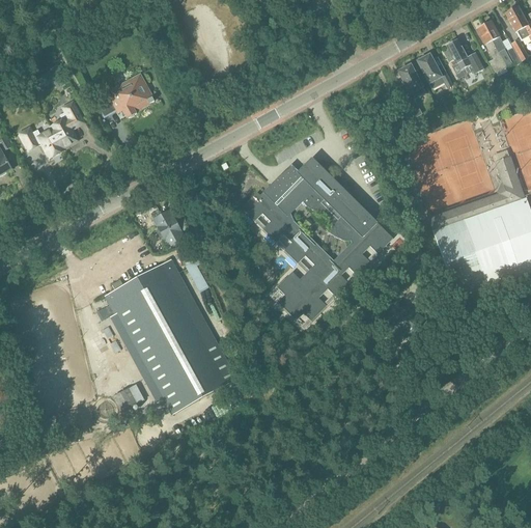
[(518,5),(505,12),(515,31),(516,30),(521,39),(529,34),(530,37),(530,21),(529,19),(526,21),(518,5)]
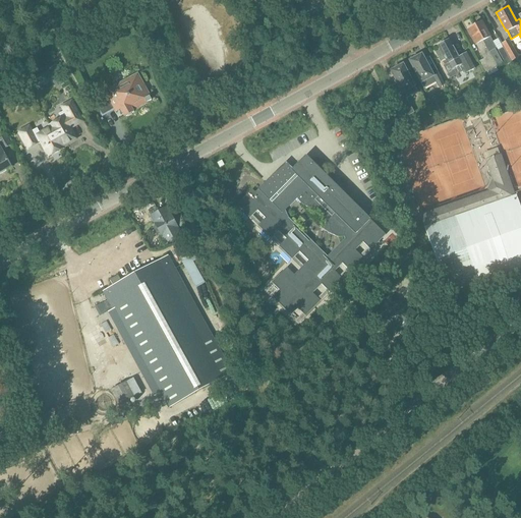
[(482,19),(474,23),(498,65),(503,62),(495,47),(497,46),(482,19)]
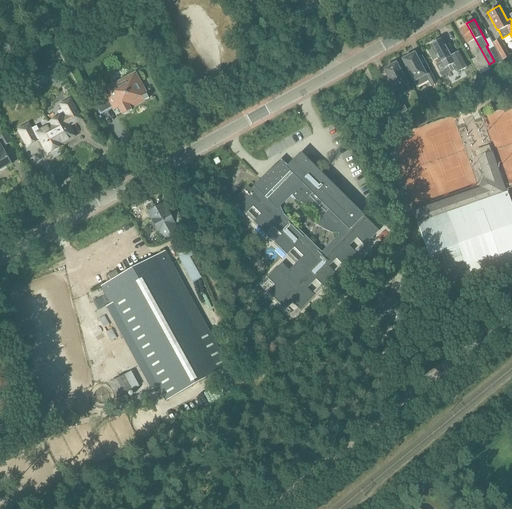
[(489,64),(466,23),(459,27),(468,42),(472,48),(471,49),(475,55),(471,58),(478,70),(485,66),(489,64)]
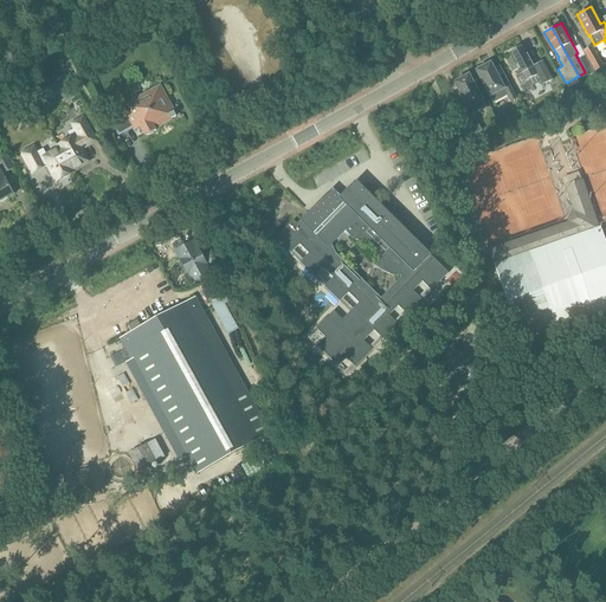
[(534,64),(522,44),(516,46),(515,45),(511,47),(511,50),(509,51),(511,56),(507,58),(513,69),(517,66),(520,71),(515,73),(523,88),(540,79),(542,83),(553,77),(543,59),(534,64)]
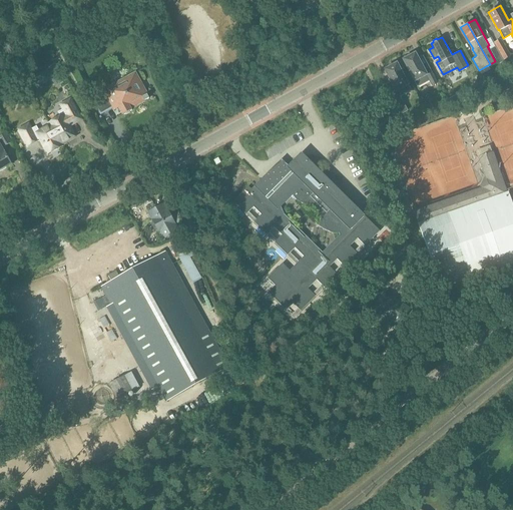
[(502,37),(495,41),(504,58),(511,54),(502,37)]
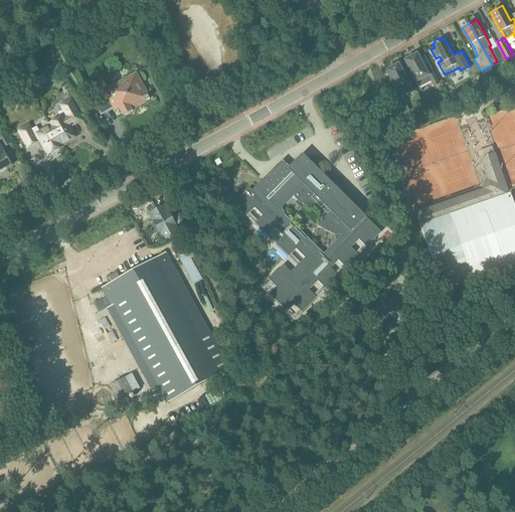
[(498,45),(493,48),(500,62),(506,59),(498,45)]
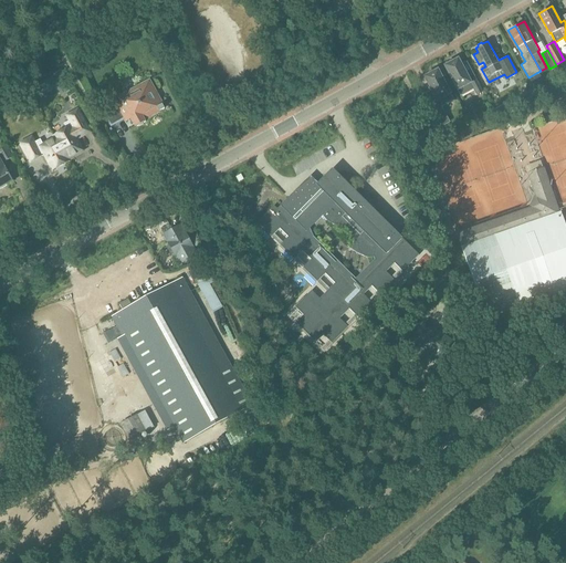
[(458,58),(444,64),(461,93),(473,86),(477,92),(483,89),(475,75),(470,79),(458,58)]
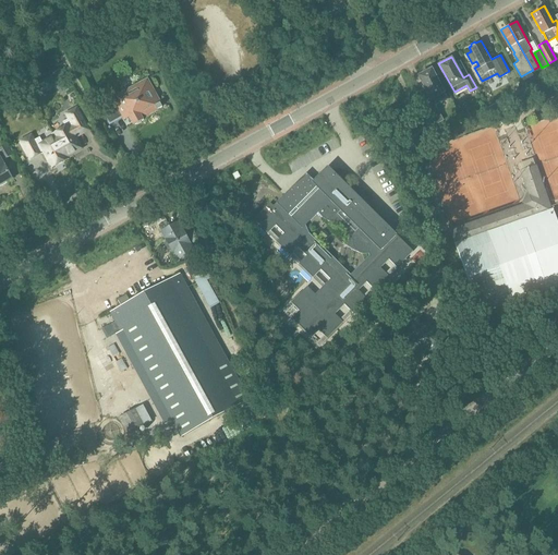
[(53,71),(63,88),(71,84),(61,67),(53,71)]
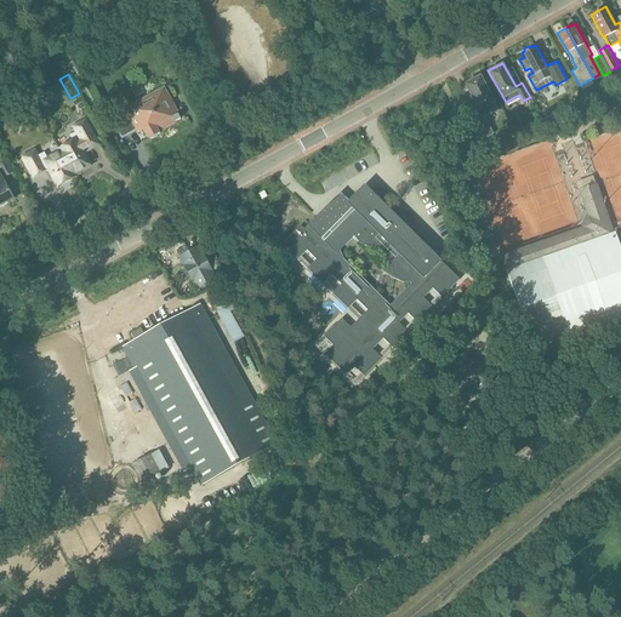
[(479,75),(466,83),(478,106),(472,109),(486,135),(493,131),(483,114),(497,107),(479,75)]
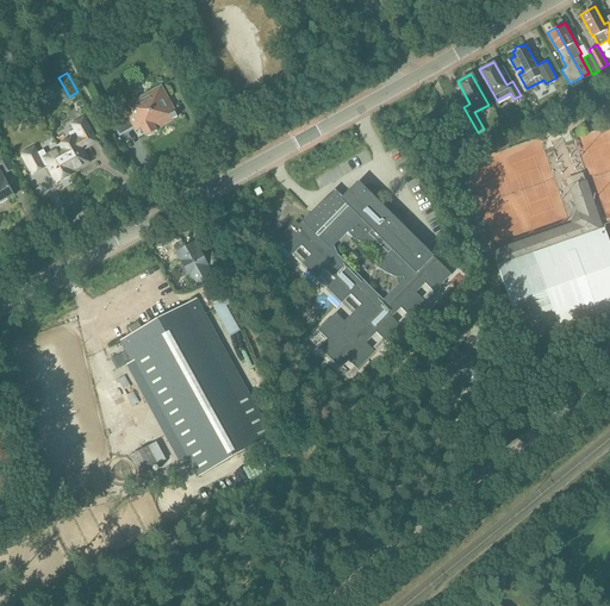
[(131,108),(128,110),(124,102),(110,110),(113,117),(112,118),(120,132),(134,125),(135,127),(141,124),(145,135),(157,129),(156,126),(178,114),(161,85),(150,91),(153,95),(142,101),(139,97),(128,102),(131,108)]
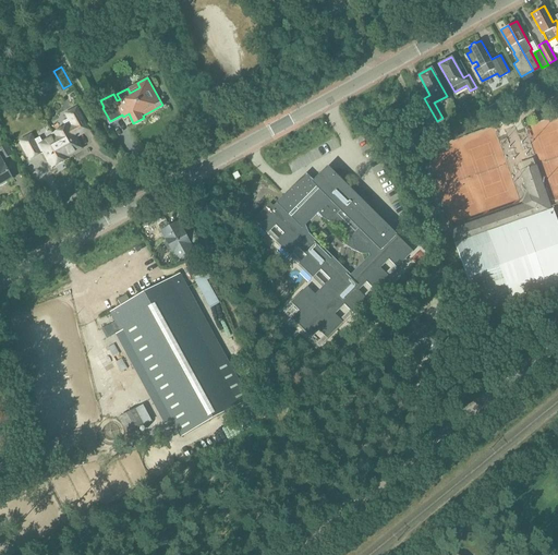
[(53,132),(68,157),(67,155),(82,146),(75,134),(73,135),(71,132),(86,123),(76,107),(67,112),(69,117),(63,120),(67,125),(53,132)]
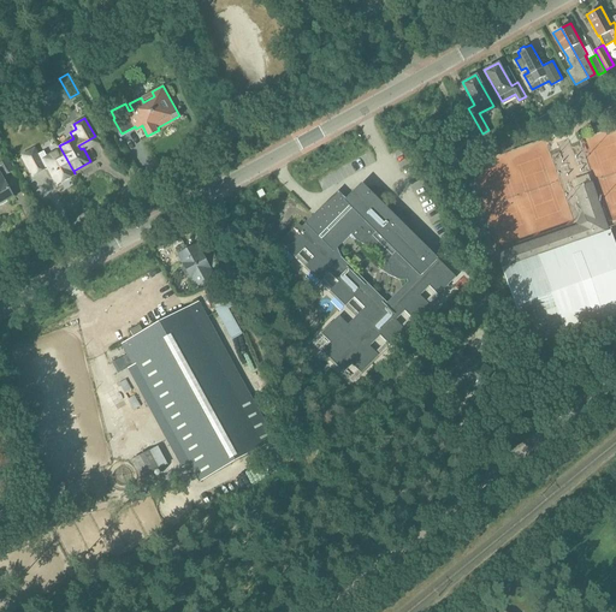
[(521,128),(514,131),(517,138),(525,135),(521,128)]
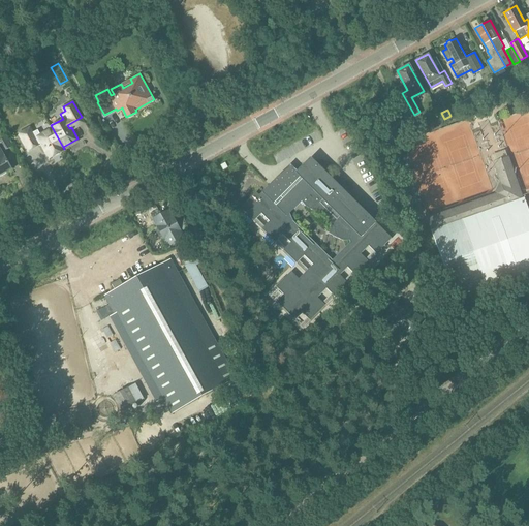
[(419,127),(417,128),(419,132),(423,131),(428,128),(425,123),(419,126),(419,127)]
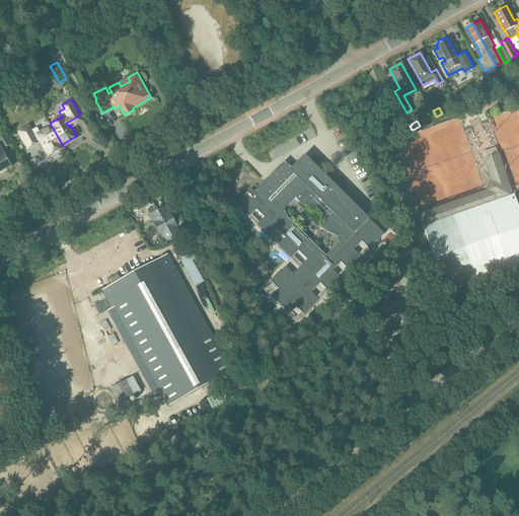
[(63,146),(50,123),(51,125),(40,131),(38,126),(31,129),(29,125),(19,130),(28,145),(38,140),(41,139),(42,141),(44,140),(46,144),(44,145),(49,153),(63,146)]
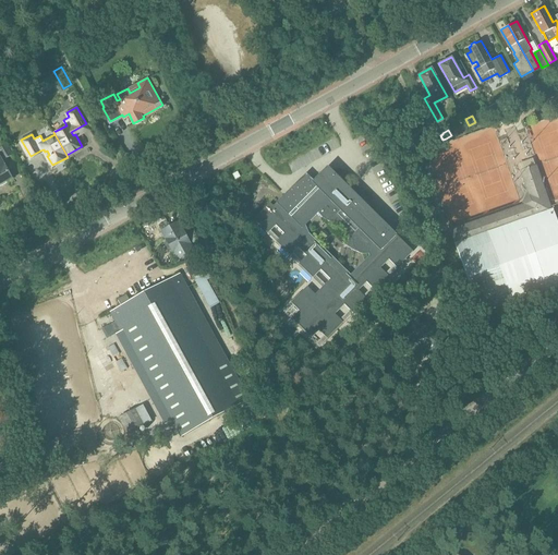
[(11,153),(5,143),(0,145),(0,148),(4,157),(11,153)]
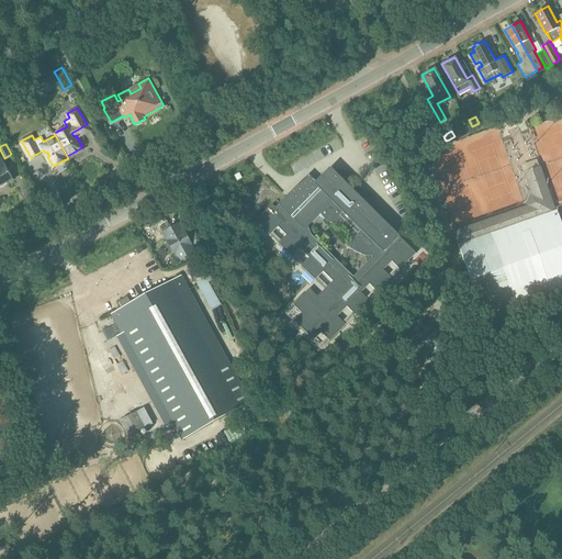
[(0,183),(12,178),(4,165),(0,156),(0,183)]
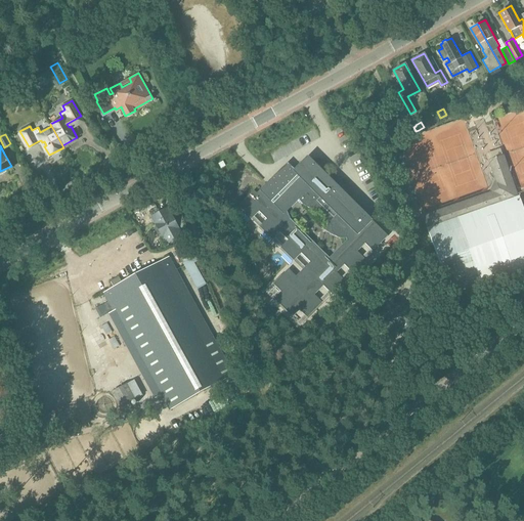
[(299,175),(280,194),(267,181),(257,191),(254,188),(238,204),(241,206),(252,216),(254,214),(258,209),(266,217),(262,221),(259,224),(272,236),(272,237),(275,234),(279,230),(288,237),(284,243),(280,246),(294,258),(296,256),(301,251),(310,260),(306,265),(302,268),(296,274),(289,266),(273,281),(281,290),(274,297),(293,315),(300,308),(307,315),(322,300),(319,297),(315,293),(323,284),(329,288),(332,291),(344,278),(341,274),(337,270),(345,262),(349,267),(352,270),(365,257),(362,254),(357,250),(365,241),(370,246),(373,249),(388,233),(374,220),(372,218),(370,219),(366,215),(367,214),(353,199),(334,181),(315,163),(307,155),(295,167),(293,169),(299,175)]
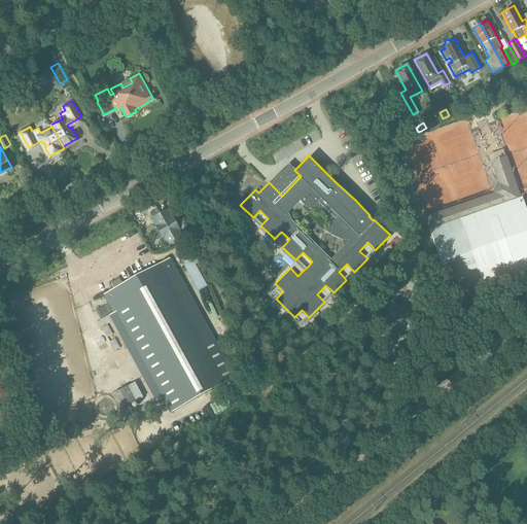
[(492,193),(426,215),(430,229),(453,295),(526,270),(526,208),(522,195),(521,196),(507,159),(502,161),(501,159),(497,160),(498,162),(493,164),(498,179),(496,183),(492,193)]
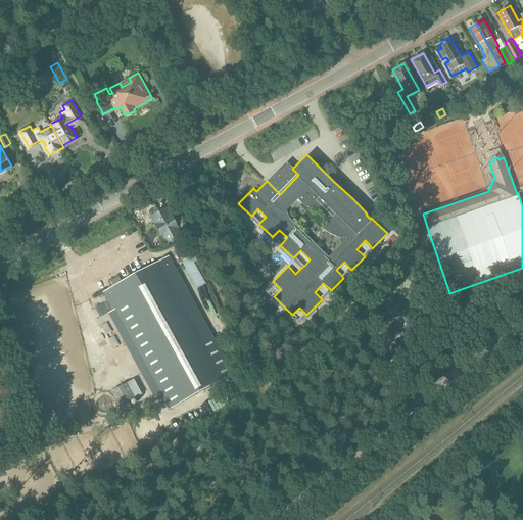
[(168,205),(151,215),(167,242),(183,233),(168,205)]
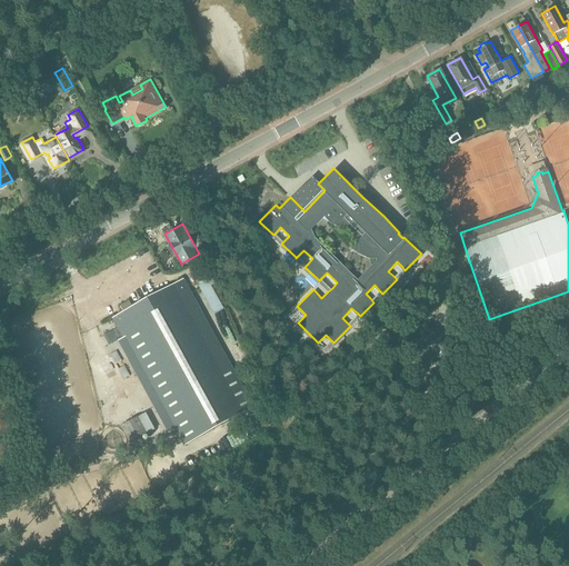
[(115,315),(112,316),(118,325),(122,335),(118,338),(168,430),(170,429),(173,434),(178,432),(179,434),(185,443),(253,405),(248,396),(232,365),(222,370),(185,301),(195,296),(183,277),(115,315)]
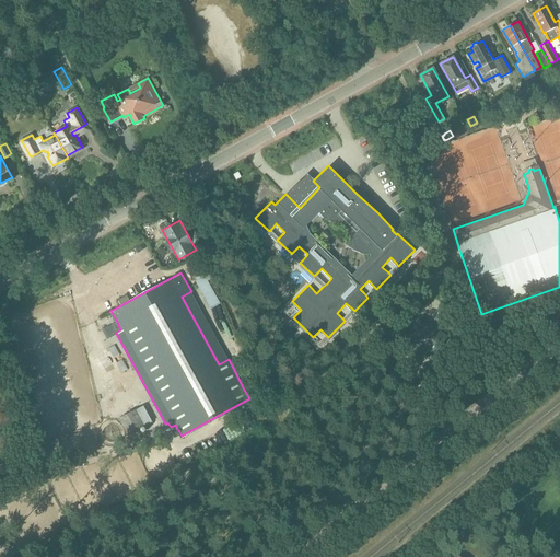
[(420,316),(408,335),(434,354),(447,335),(420,316)]
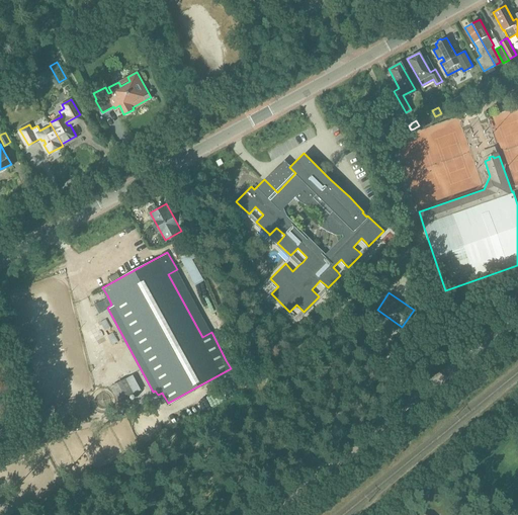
[(134,394),(125,377),(110,387),(118,402),(134,394)]
